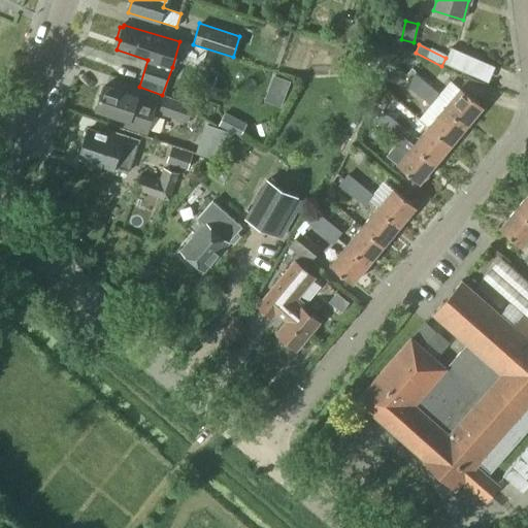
[(468,74),(475,59),(451,47),(443,63),(468,74)]
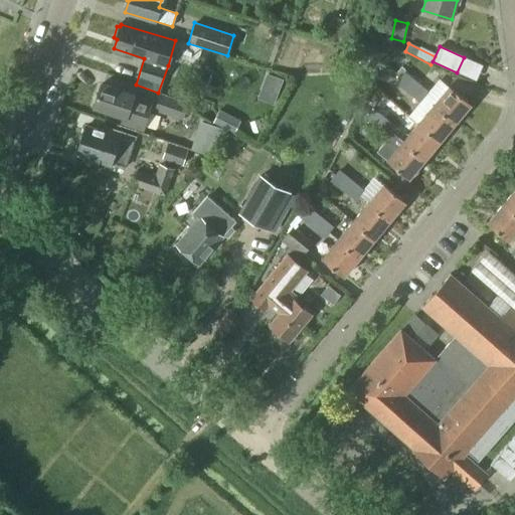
[(407,94),(416,82),(404,72),(395,82),(407,94)]
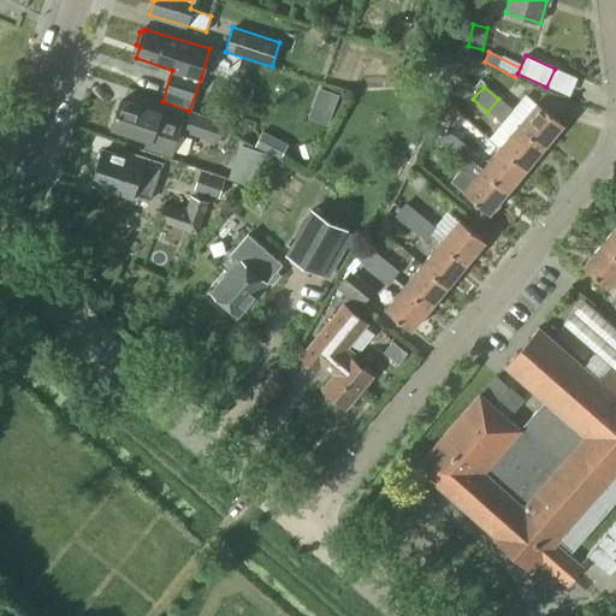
[(498,99),(487,112),(502,124),(513,111),(498,99)]
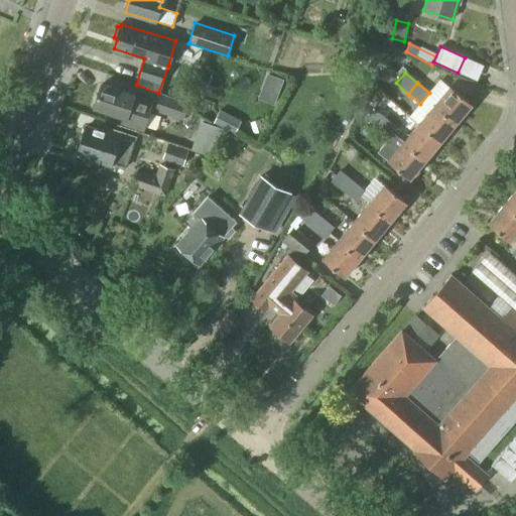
[(143,131),(153,101),(134,95),(102,84),(94,108),(122,117),(120,124),(143,131)]
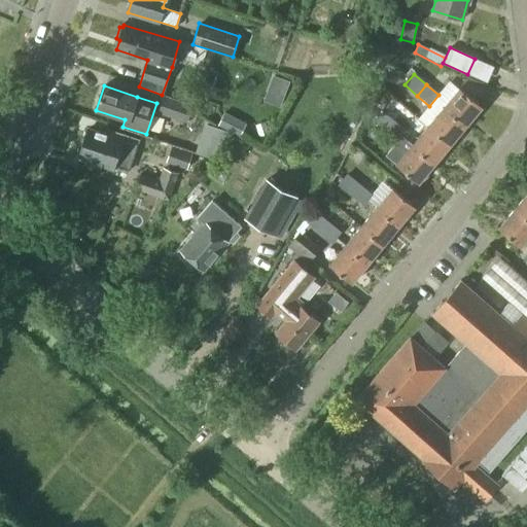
[(465,125),(467,126),(483,107),(459,86),(444,106),(465,125)]
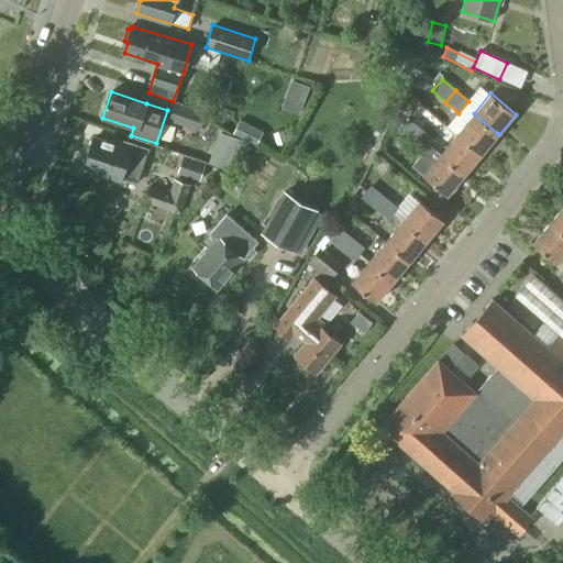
[(198,132),(205,112),(174,102),(167,122),(198,132)]
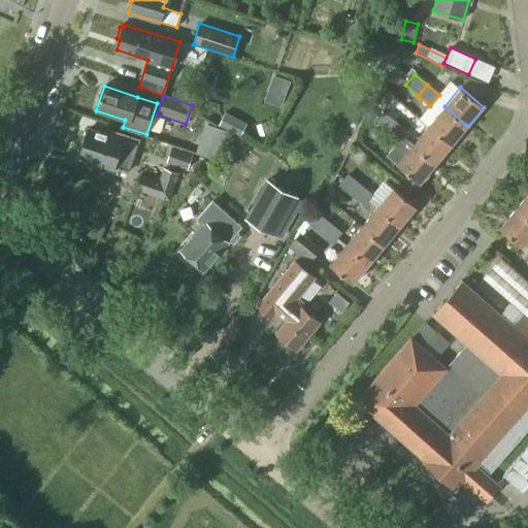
[(452,145),(468,126),(466,125),(444,106),(428,126),(451,144),(452,145)]
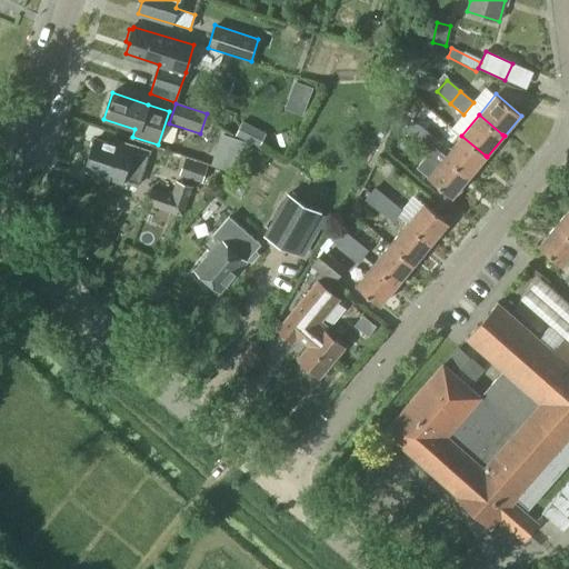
[(417,145),(427,131),(412,120),(402,133),(417,145)]
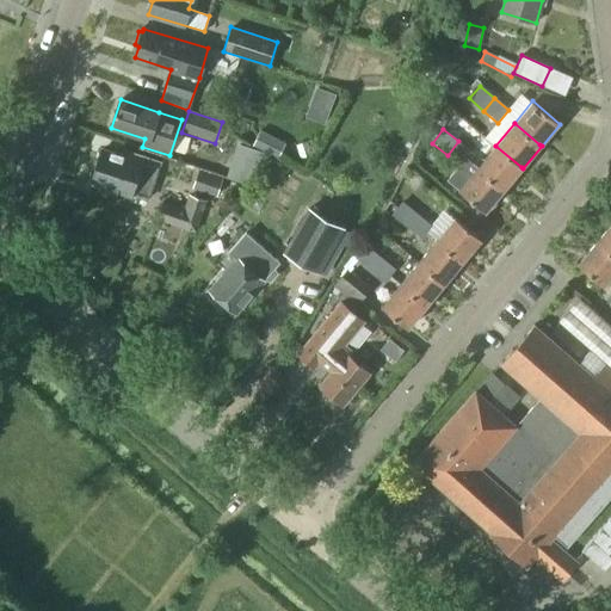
[(259,130),(252,146),(278,159),(285,144),(259,130)]
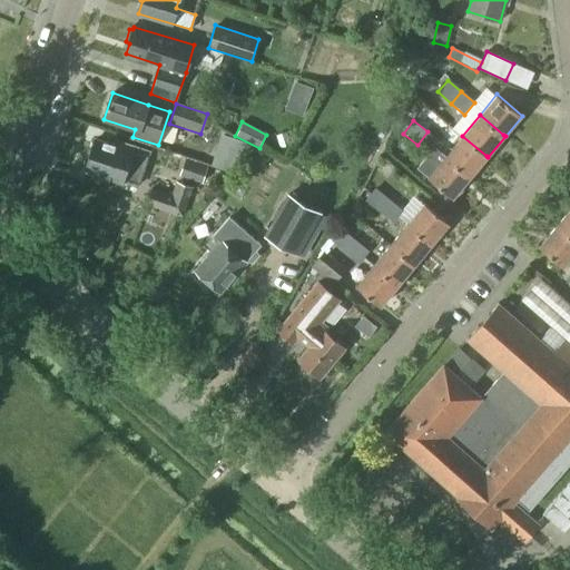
[(428,131),(418,145),(431,156),(441,143),(428,131)]
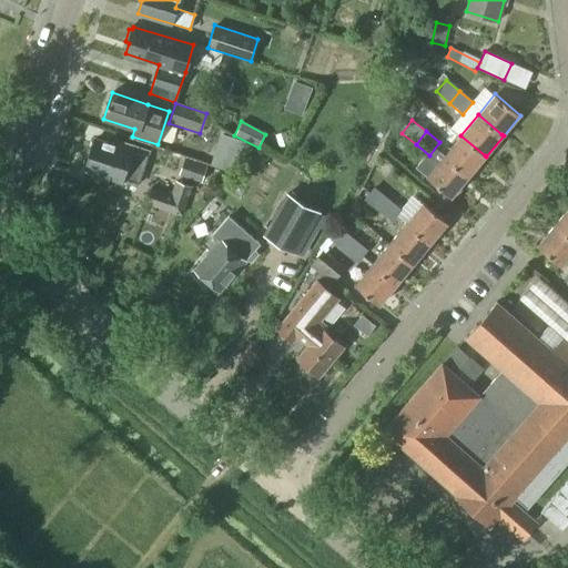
[(469,178),(486,156),(485,155),(460,135),(444,156),(469,178)]
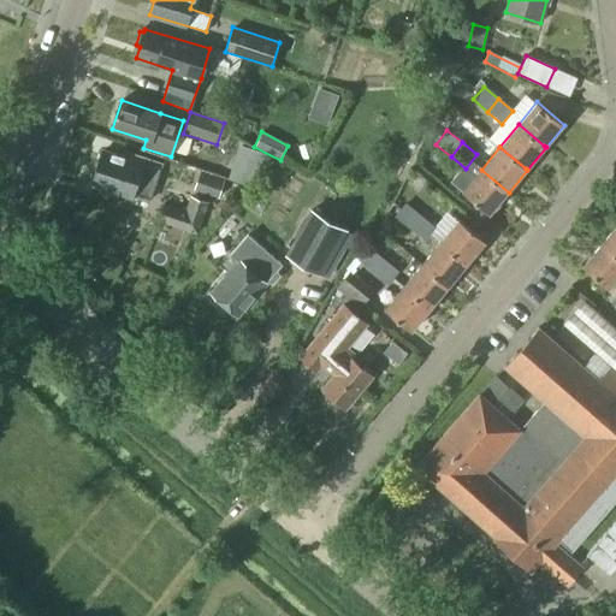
[(123,157),(102,150),(92,184),(132,197),(149,202),(163,165),(124,152),(123,157)]
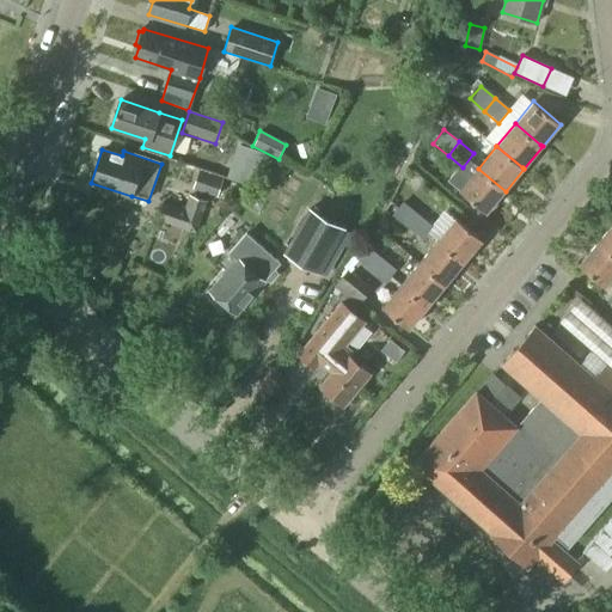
[(487,213),(506,191),(478,169),(459,190),(487,213)]
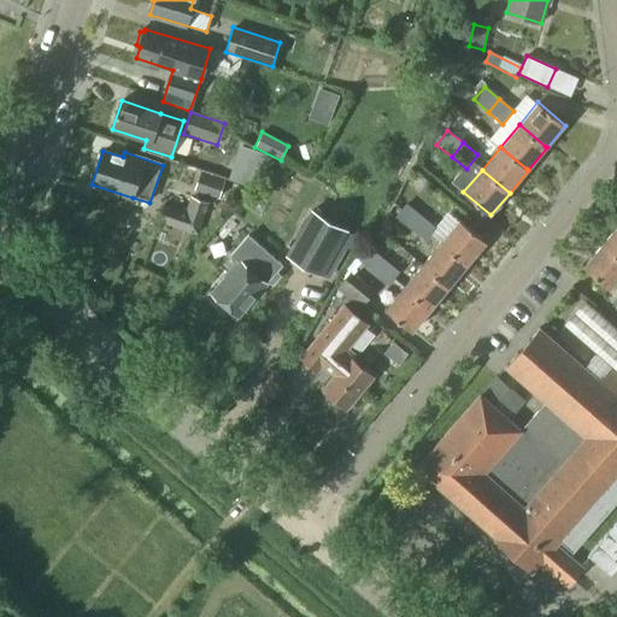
[(224,180),(200,172),(194,192),(218,199),(224,180)]
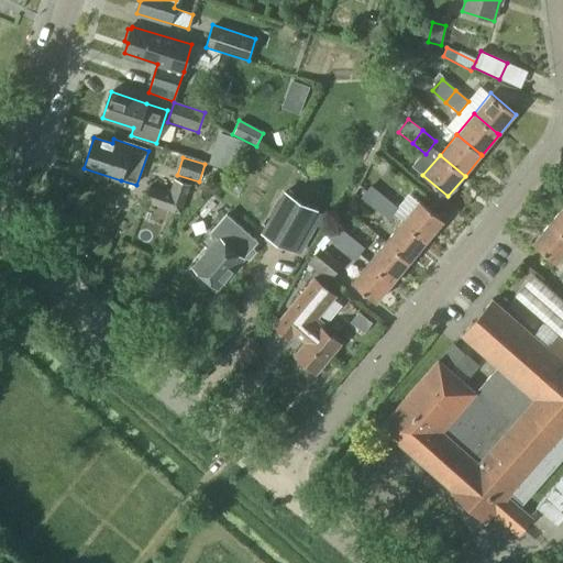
[(374,209),(384,197),(370,186),(360,198),(374,209)]
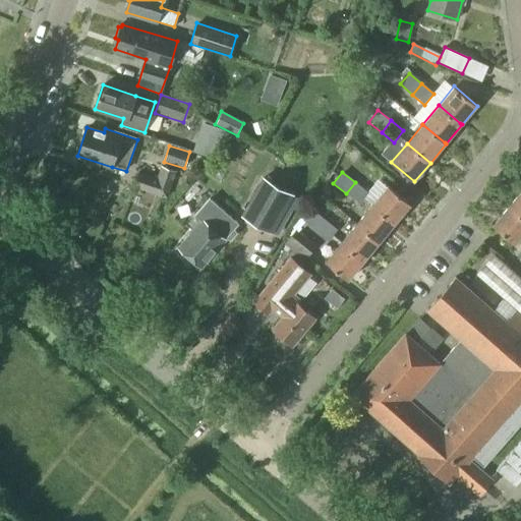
[(132,186),(154,193),(158,180),(137,173),(132,186)]
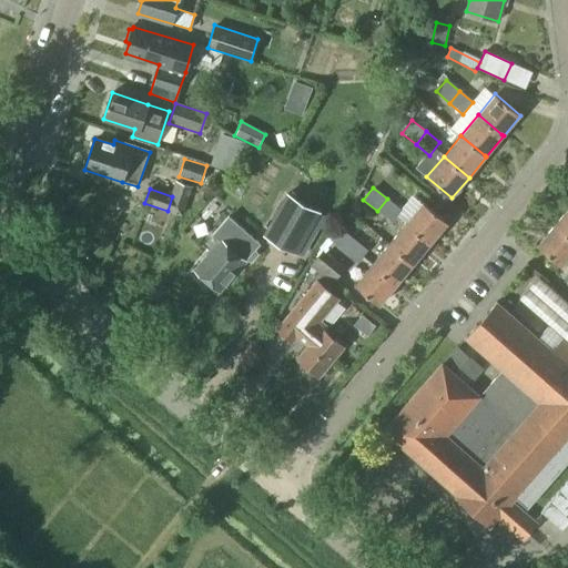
[(296,255),(321,213),(286,193),(262,235),(296,255)]
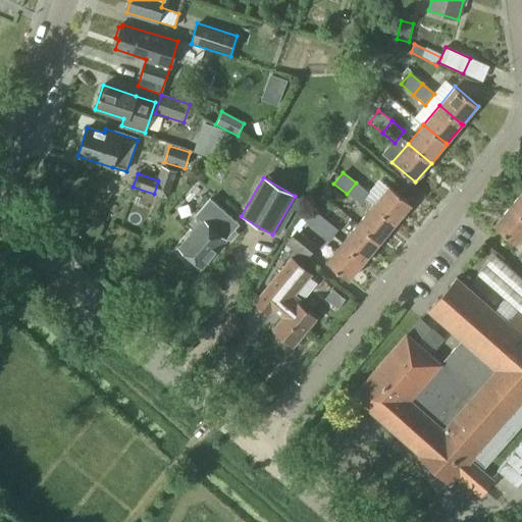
[(356,183),(347,194),(359,204),(368,192),(356,183)]
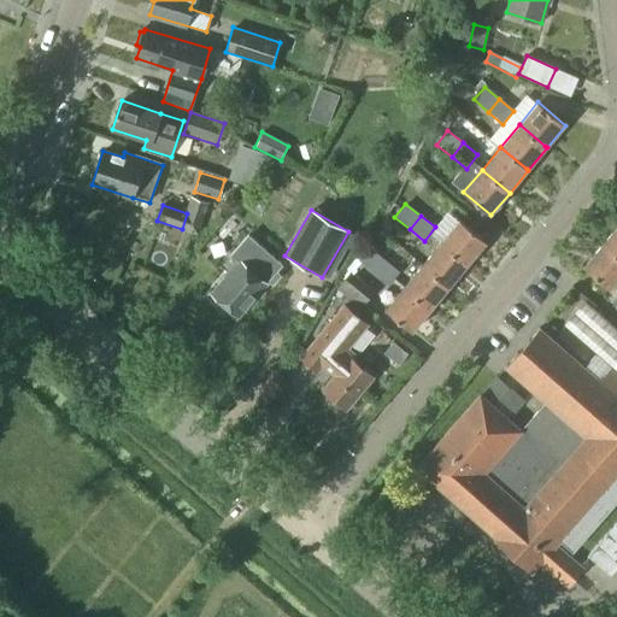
[(441,241),(468,264),(487,242),(459,219),(441,241)]
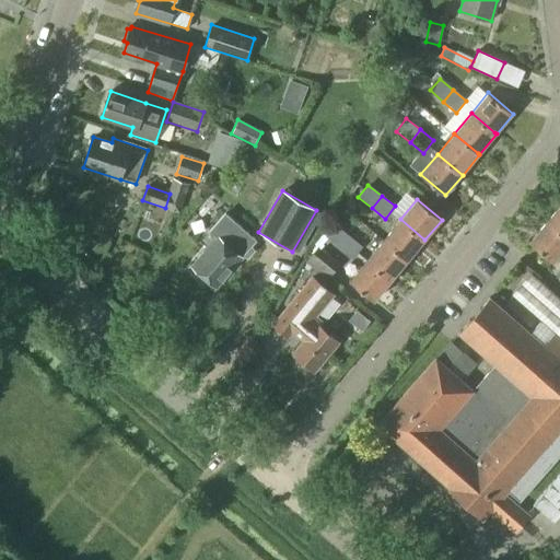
[(559,233),(559,203),(546,221),(559,233)]
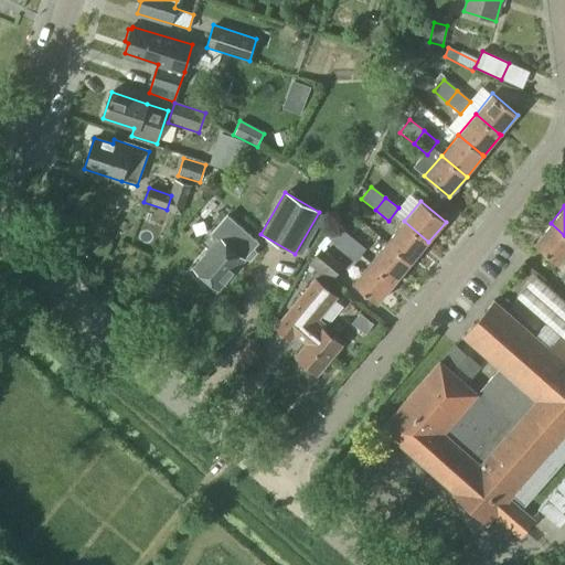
[(244,262),(243,260),(245,258),(249,260),(256,254),(253,249),(258,243),(226,215),(211,234),(219,242),(195,269),(219,289),(244,262)]
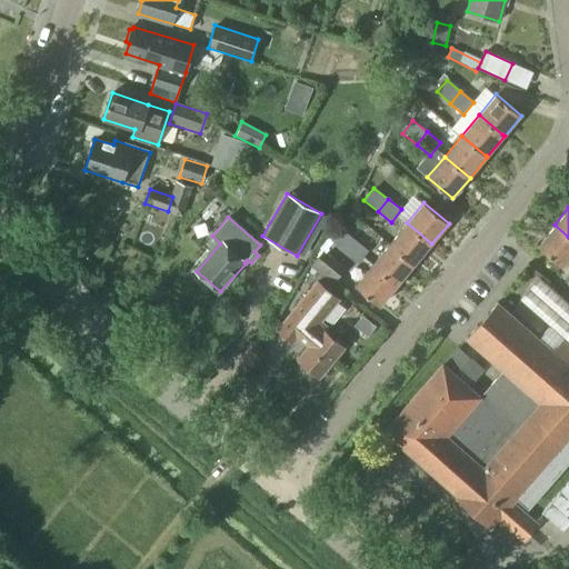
[(415,265),(431,243),(407,222),(389,243),(415,265)]
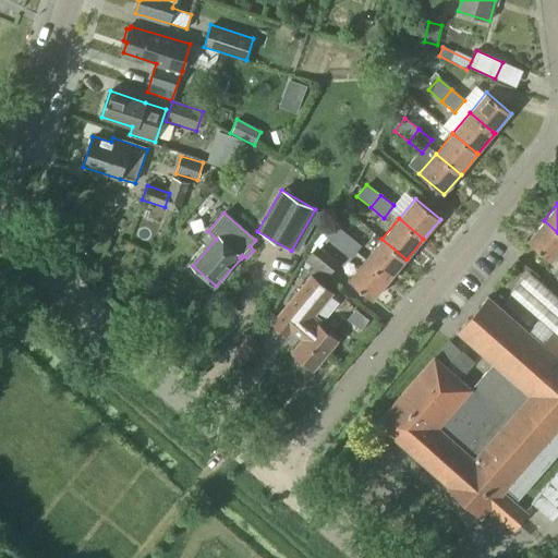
[(552,262),(557,254),(557,232),(544,220),(526,241),(552,262)]
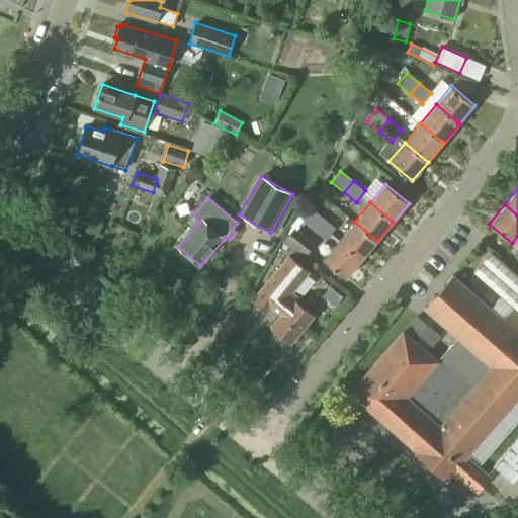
[(314,230),(323,218),(310,207),(307,211),(301,207),(296,213),(301,218),(300,219),(314,230)]
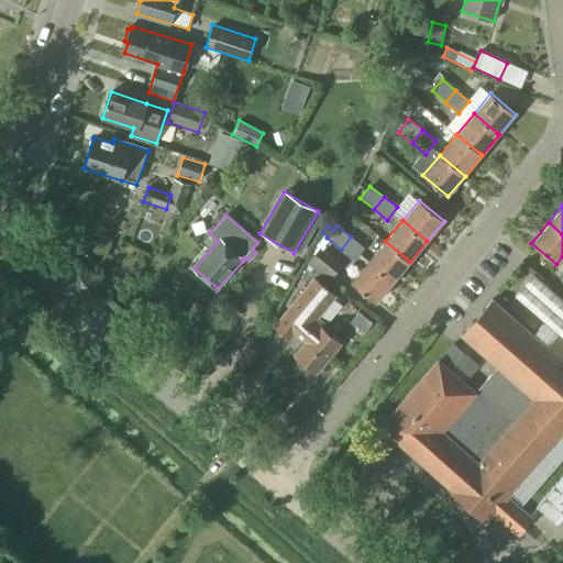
[(351,236),(341,250),(354,261),(364,249),(351,236)]
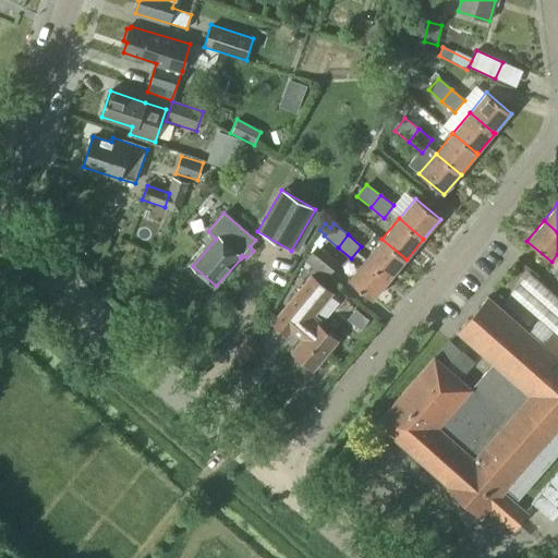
[(389,280),(407,259),(381,239),(364,259),(389,280)]
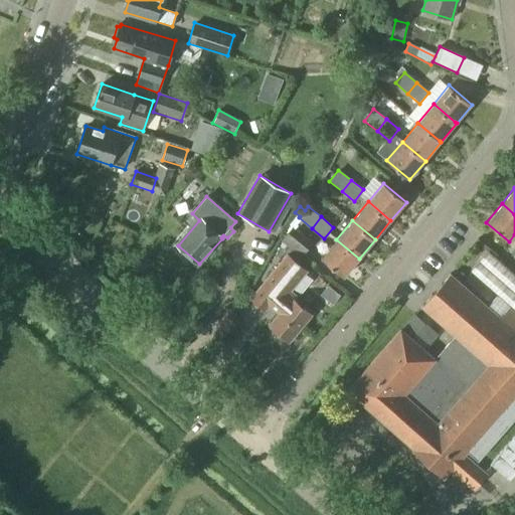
[(303,254),(312,243),(293,226),(284,237),(303,254)]
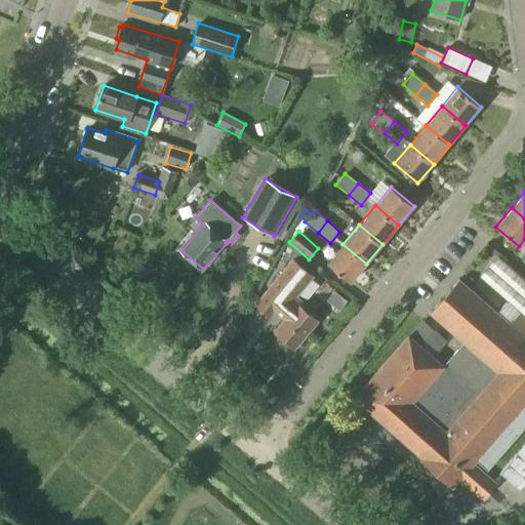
[(351,282),(366,264),(342,244),(327,263),(351,282)]
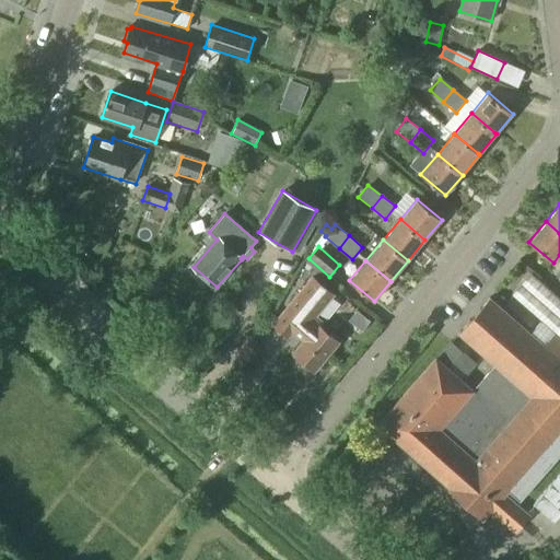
[(550,316),(559,304),(559,294),(534,271),(518,288),(550,316)]
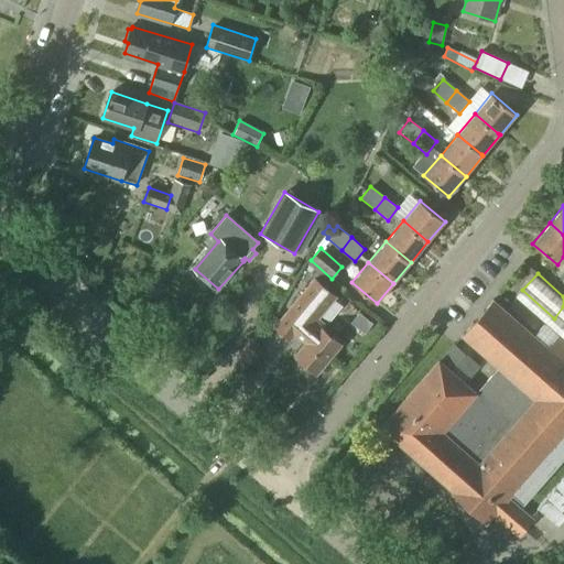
[(342,345),(321,328),(324,325),(317,320),(336,297),(315,280),(277,327),(291,339),(299,331),(310,339),(295,356),(317,375),(342,345)]
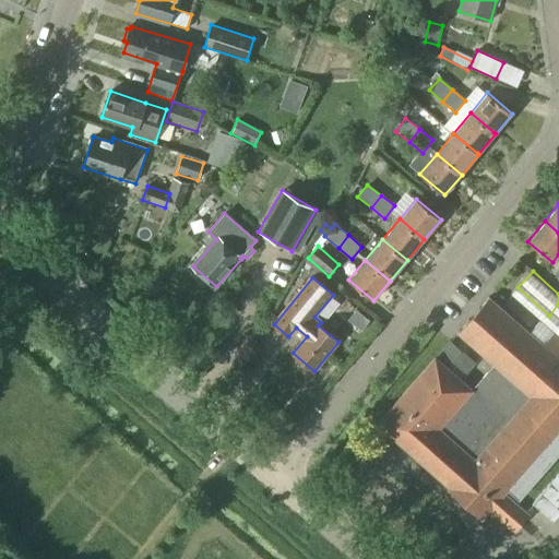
[(475,366),(448,342),(445,345),(435,357),(377,424),(450,488),(448,490),(466,507),(482,520),(489,510),(495,515),(513,532),(528,514),(504,494),(507,491),(519,501),(558,454),(558,340),(552,334),(544,345),(528,332),(488,297),(456,332),(458,333),(495,365),(477,385),(473,390),(462,380),(460,379),(464,375),(465,376),(475,366)]
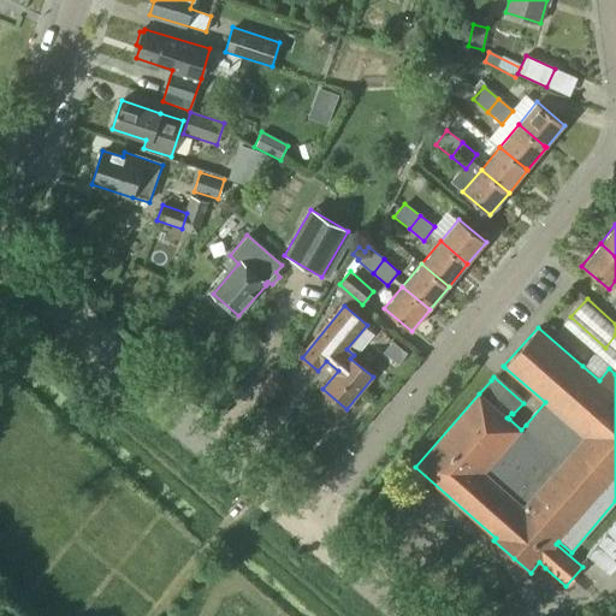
[(615,567),(615,520),(586,555),(609,575),(615,567)]
